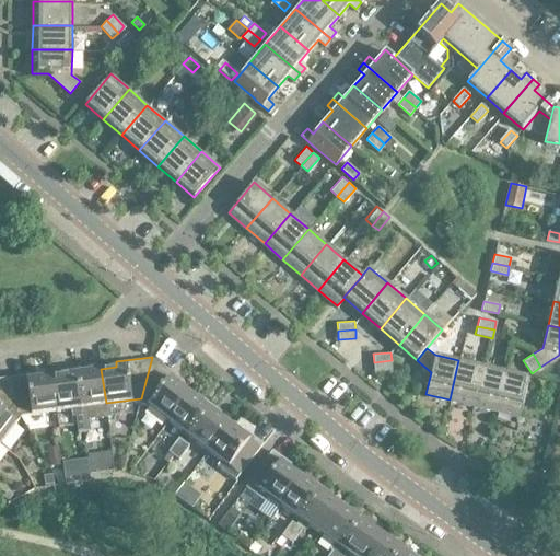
[(189,393),(177,383),(181,379),(152,357),(141,398),(168,419),(189,393)]
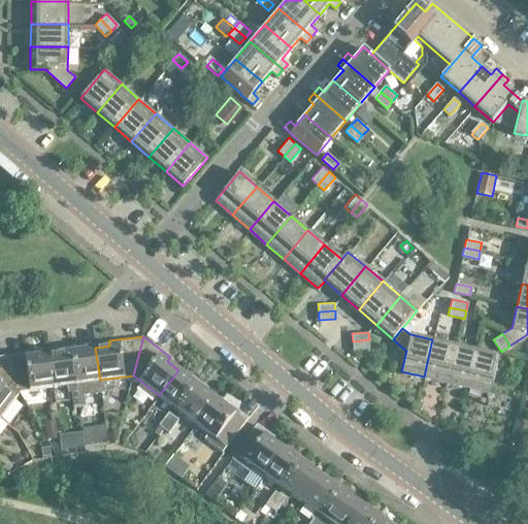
[(353,341),(353,350),(369,348),(369,339),(353,341)]
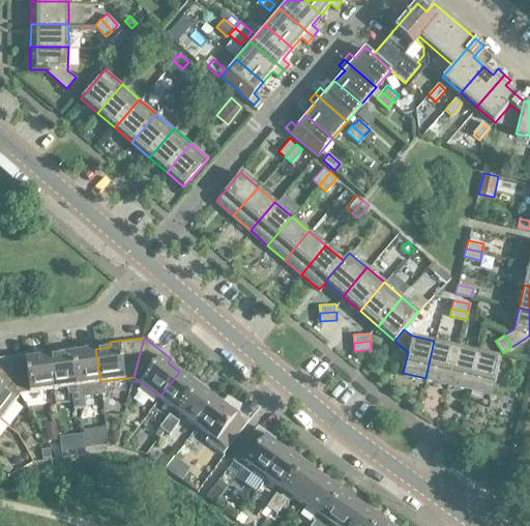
[(434,341),(425,378),(447,383),(457,346),(434,341)]
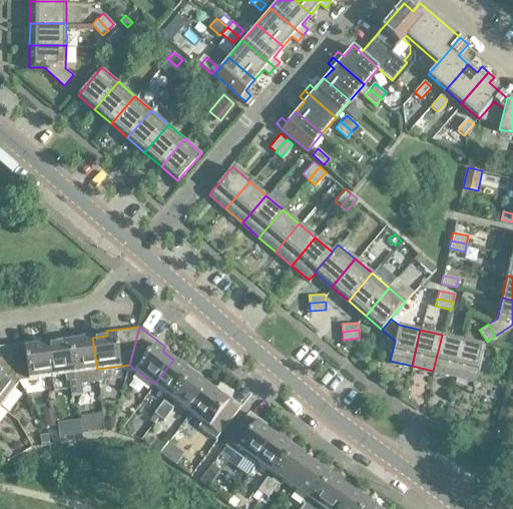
[(92,338),(79,340),(78,335),(69,336),(74,372),(74,376),(76,392),(82,391),(81,382),(98,379),(97,369),(92,338)]
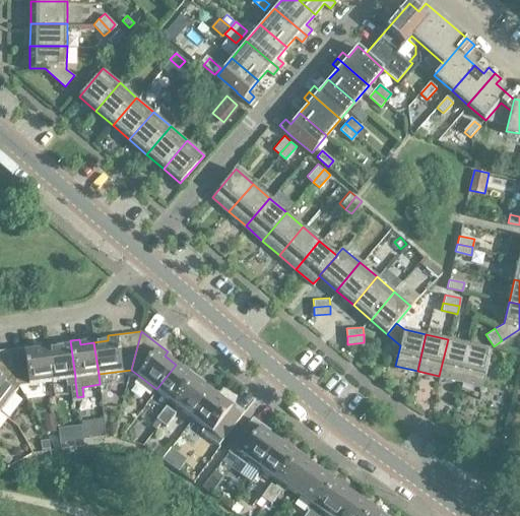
[(448,339),(439,376),(461,381),(469,344),(448,339)]
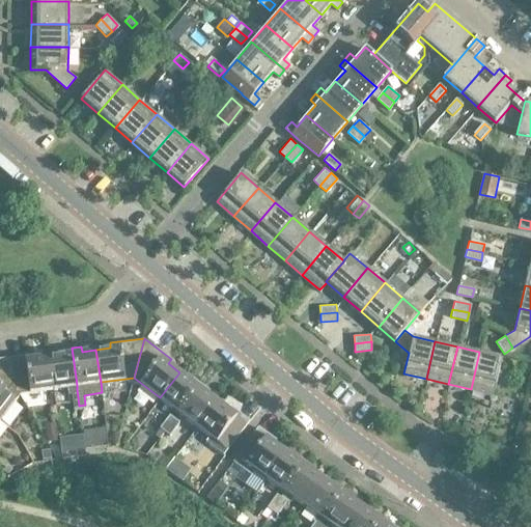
[(72,348),(63,349),(63,354),(48,356),(52,388),(77,385),(72,348)]
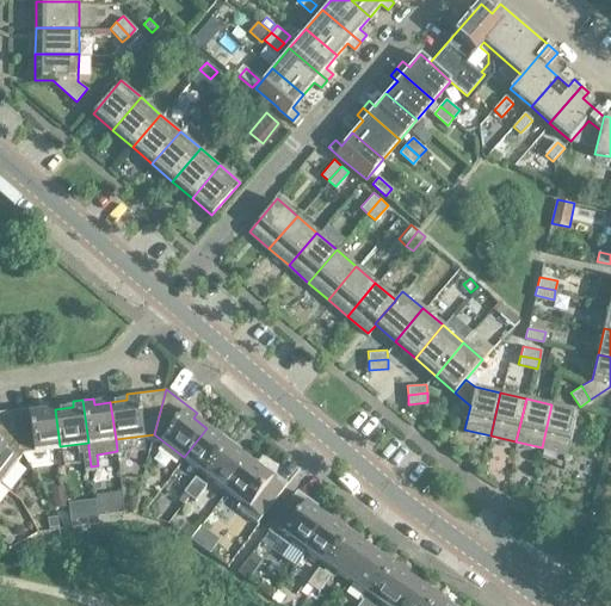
[(542,447),(567,453),(578,412),(551,404),(542,447)]
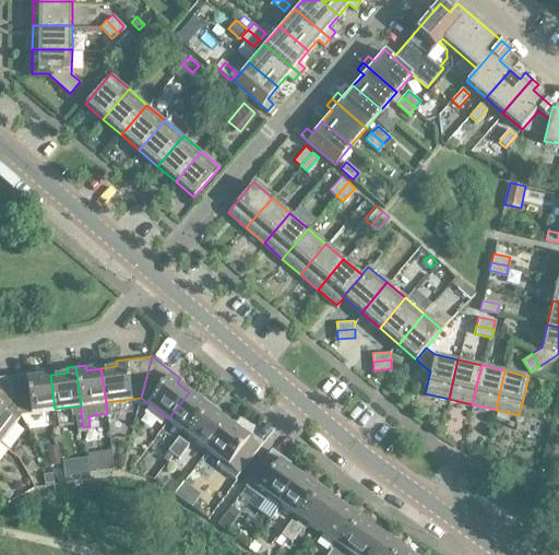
[(0,376),(0,378),(13,401),(14,401),(21,413),(31,412),(55,409),(50,375),(36,377),(36,372),(0,376)]
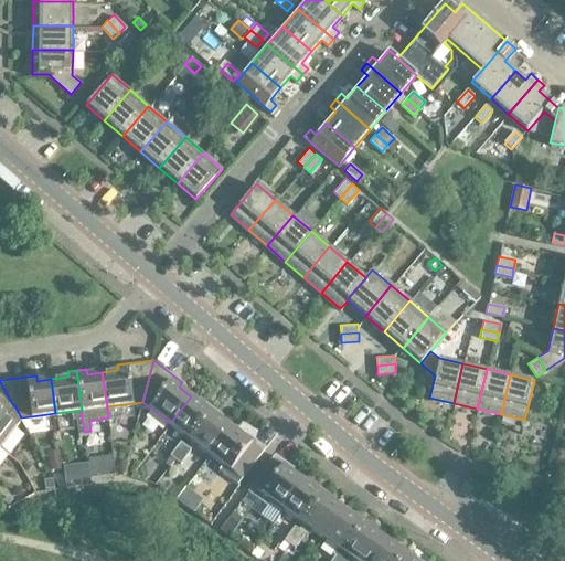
[(0,382),(0,445),(0,446),(21,417),(14,405),(13,405),(0,382)]
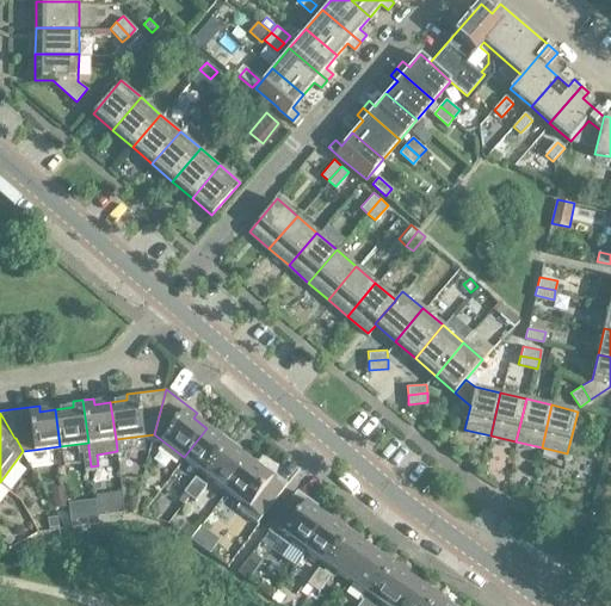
[(232,439),(223,433),(220,438),(207,428),(184,457),(204,474),(232,439)]
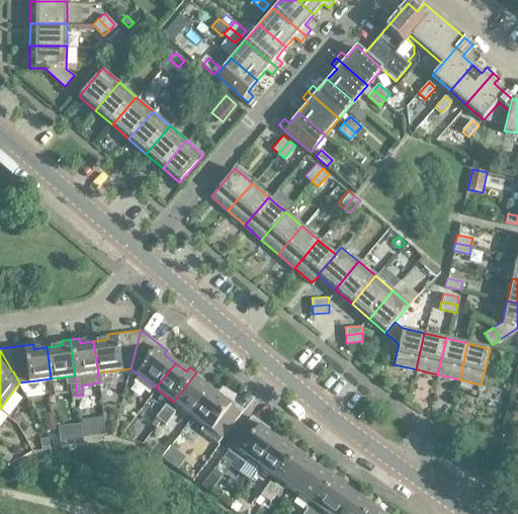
[(211,391),(200,382),(203,378),(196,372),(173,402),(192,416),(211,391)]
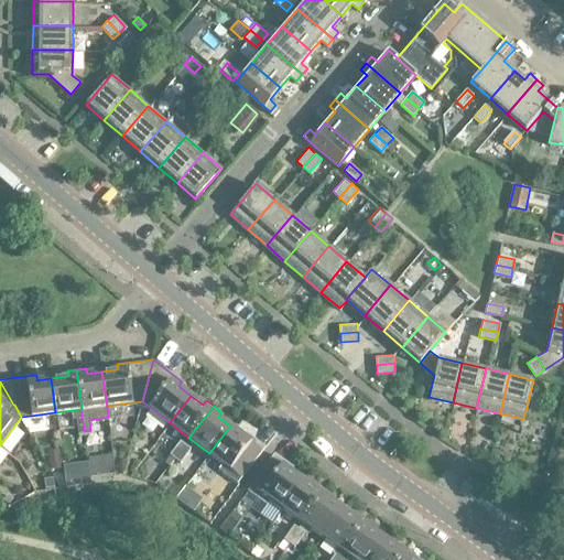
[(264,445),(246,431),(242,435),(230,426),(209,453),(223,463),(218,467),(237,482),(264,445)]
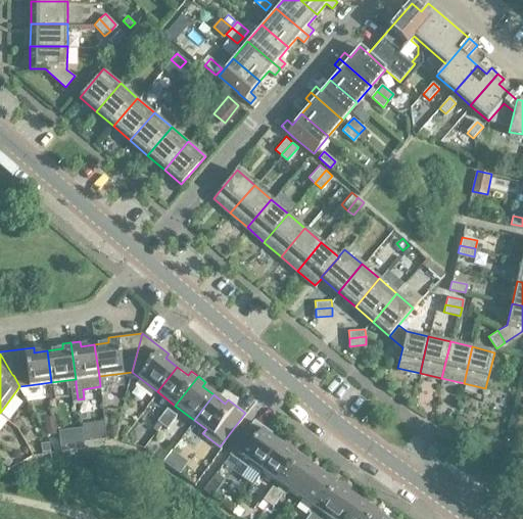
[(167,408),(161,414),(171,421),(176,414),(167,408)]
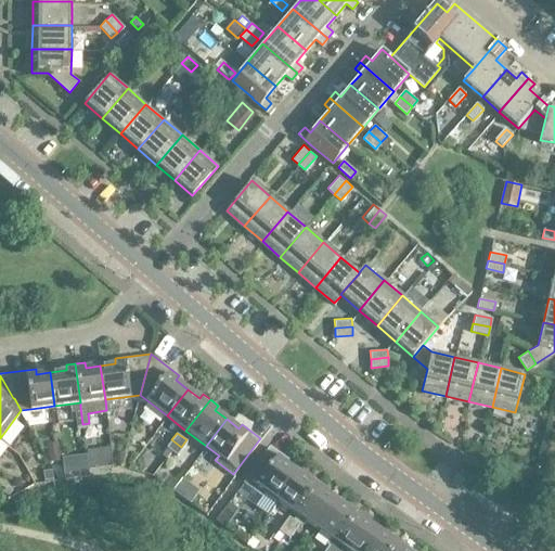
[(177,453),(181,447),(171,439),(166,446),(177,453)]
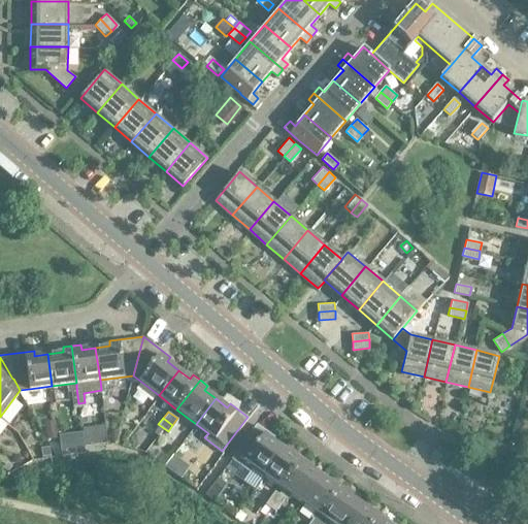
[(265,475),(284,449),(272,439),(274,435),(257,423),(232,458),(250,470),(253,466),(265,475)]
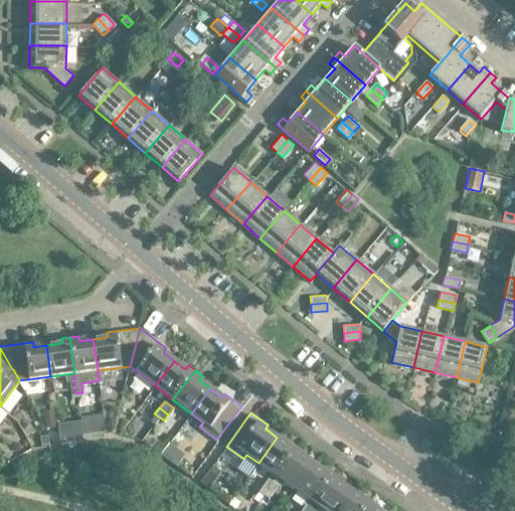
[(92,421),(81,422),(83,433),(93,431),(92,421)]
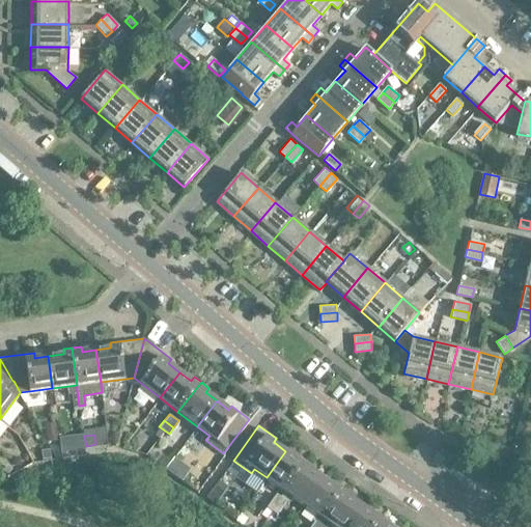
[(300,455),(297,460),(285,451),(267,477),(285,492),(307,461),(300,455)]
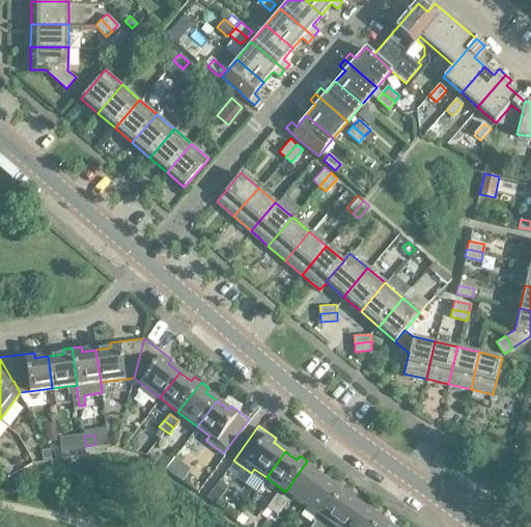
[(285,492),(282,496),(287,500),(289,501),(294,497),(305,505),(324,478),(312,470),(314,466),(307,461),(285,492)]
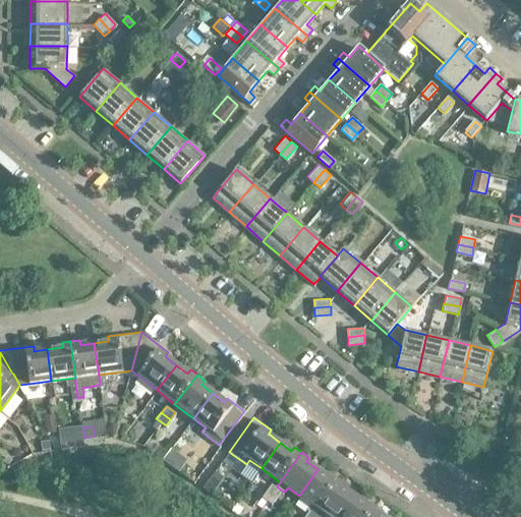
[(7,454),(3,459),(7,463),(12,458),(7,454)]
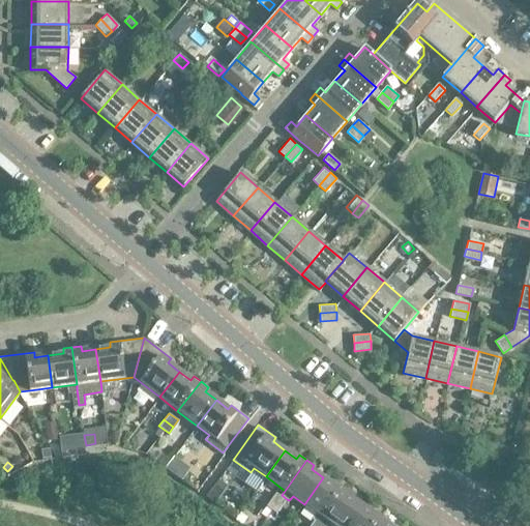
[(304,504),(316,513),(312,518),(314,520),(310,525),(323,525),(319,523),(345,487),(337,481),(334,486),(323,477),(304,504)]
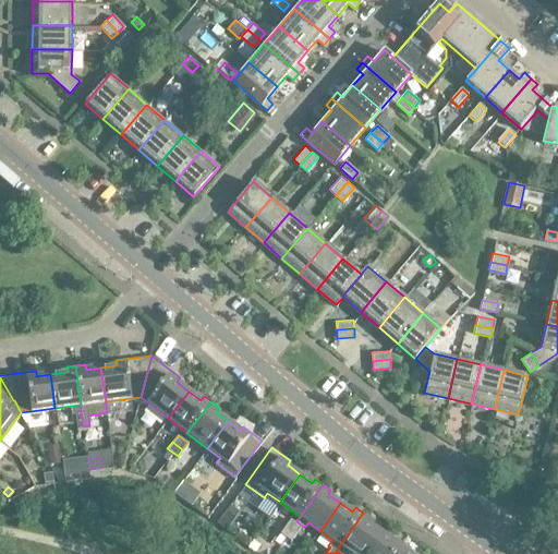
[(340,553),(346,553),(349,551),(352,553),(365,553),(381,532),(368,522),(371,518),(363,513),(336,551),(340,553)]
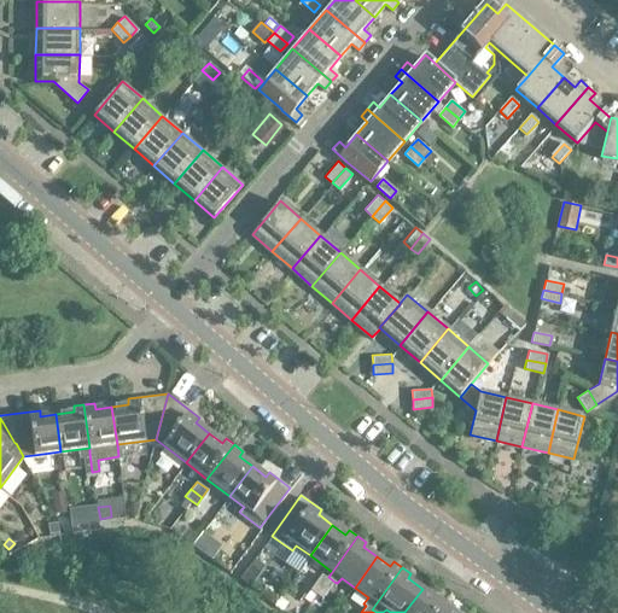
[(334,582),(328,577),(324,573),(318,581),(328,589),(334,582)]
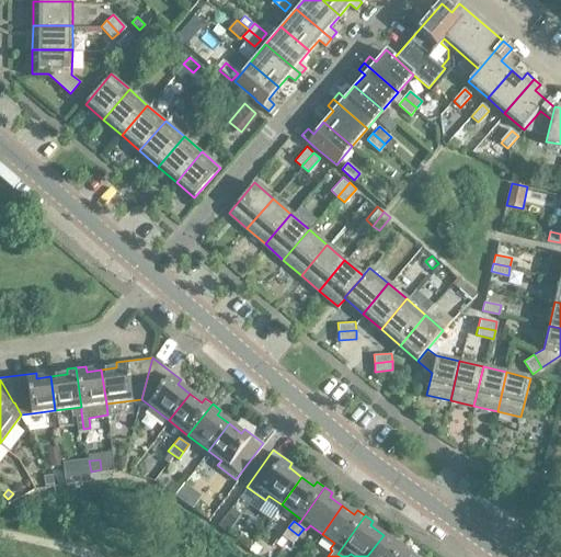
[(294,542),(298,535),(288,527),(283,535),(294,542)]
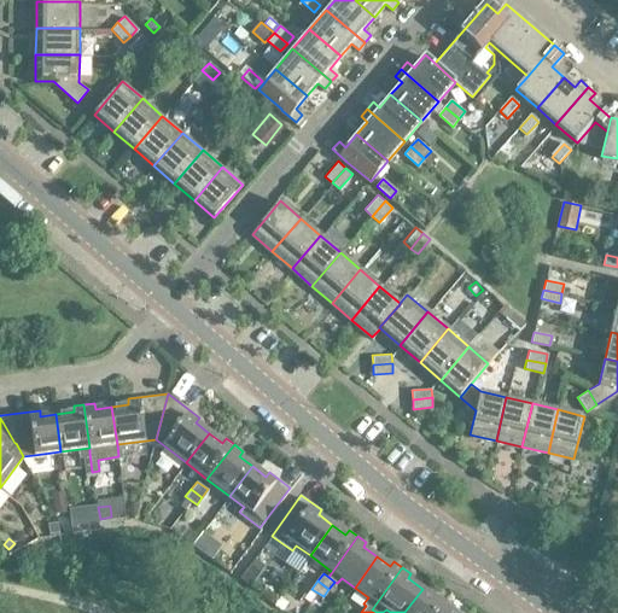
[(438,594),(435,599),(423,589),(404,612),(437,612),(448,600),(438,594)]
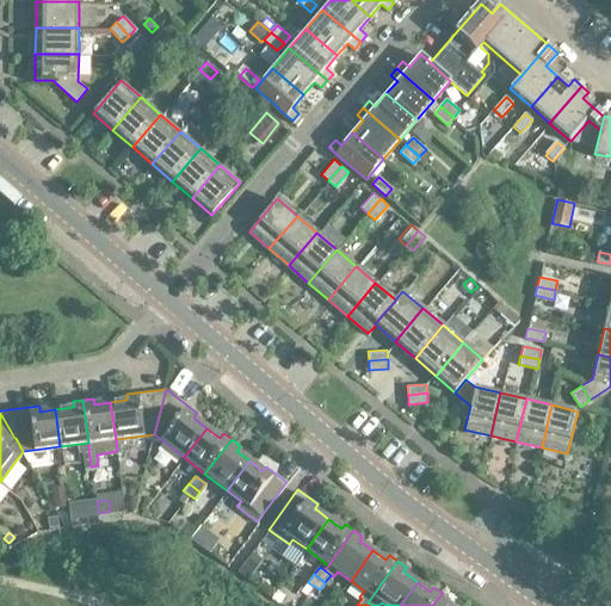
[(450,605),(448,604),(451,599),(443,593),(432,605),(450,605)]
